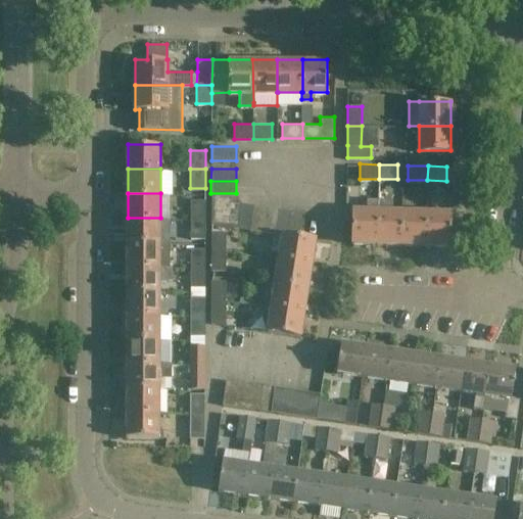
[(237,227),(241,202),(236,193),(210,193),(210,223),(237,227)]
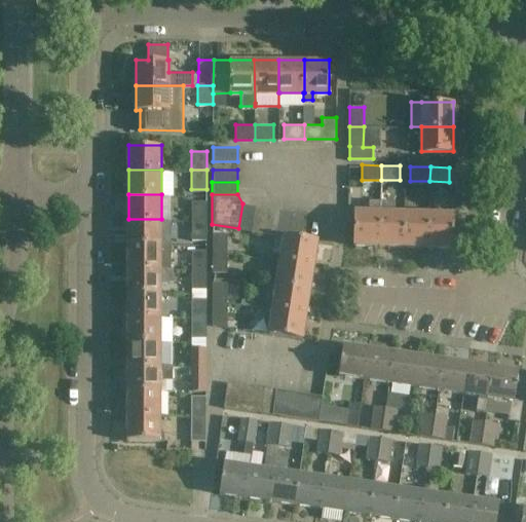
[(379,243),(380,198),(369,198),(368,210),(354,210),(353,243),(379,243)]
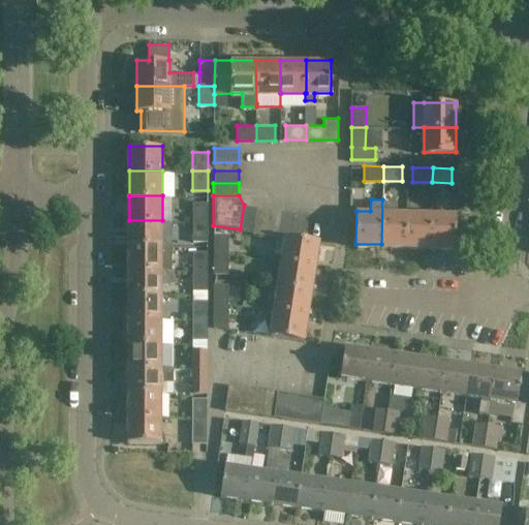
[(381,244),(405,245),(406,212),(395,212),(396,199),(382,199),(381,244)]
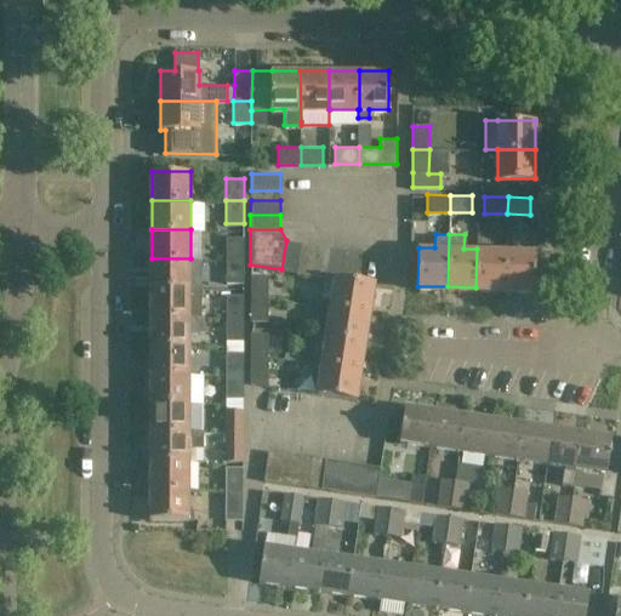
[(226,235),(226,257),(243,257),(243,235),(226,235)]
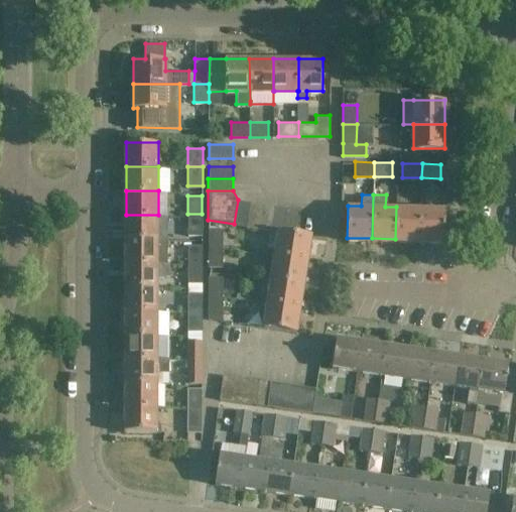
[(238,200),(234,224),(246,226),(250,202),(238,200)]
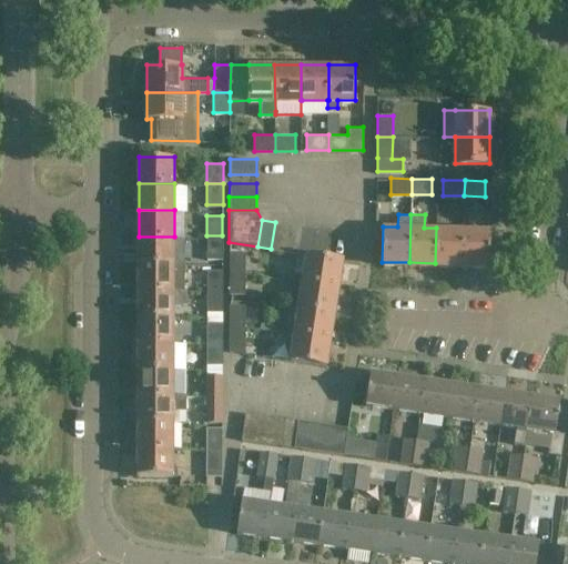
[(271,249),(284,251),(288,224),(275,222),(271,249)]
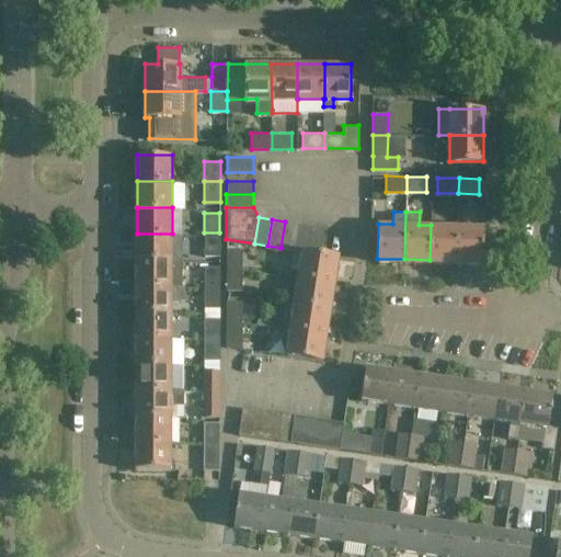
[(285,222),(281,248),(294,250),(298,223),(285,222)]
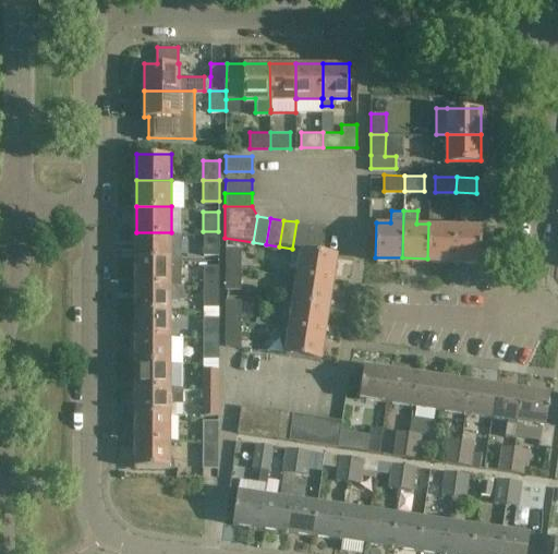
[(296,221),(292,249),(301,250),(302,248),(305,249),(310,224),(296,221)]
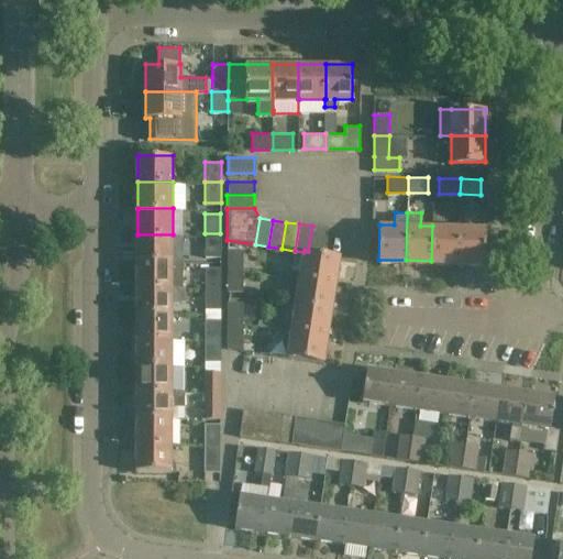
[(312,226),(308,251),(322,253),(326,228),(312,226)]
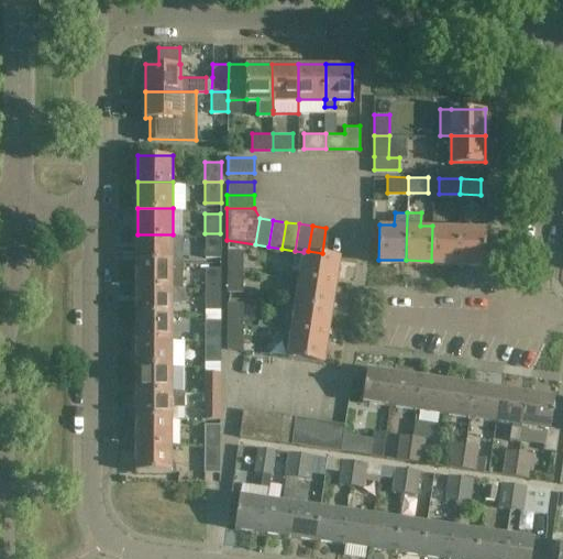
[(457,262),(459,227),(432,226),(431,261),(457,262)]
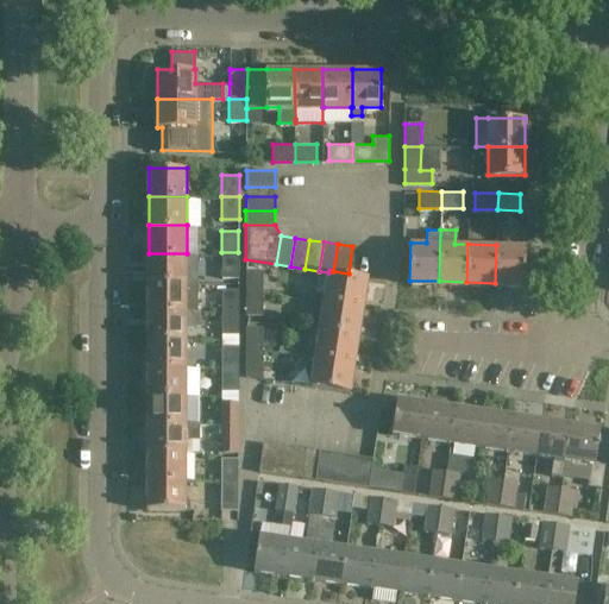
[(496,245),(495,283),(523,284),(526,246),(496,245)]
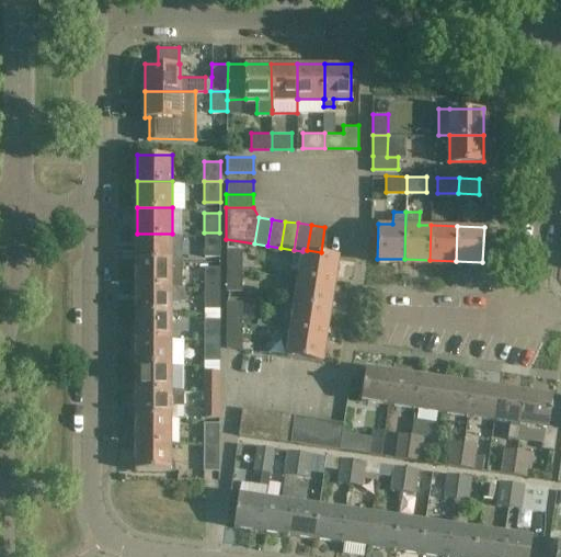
[(219,232),(204,232),(204,254),(219,254),(219,232)]
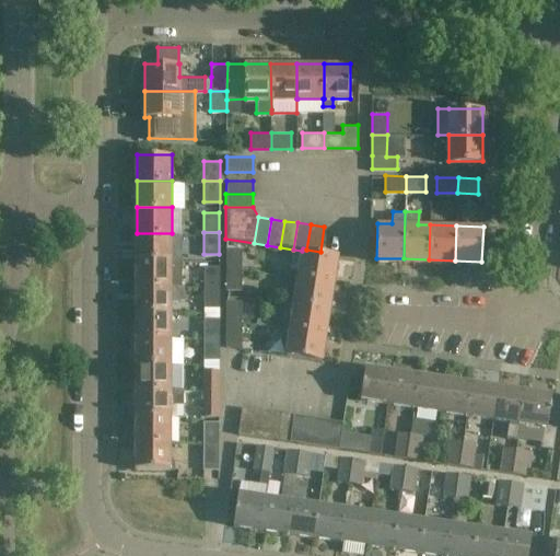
[(137,258),(171,258),(172,233),(137,233),(137,258)]
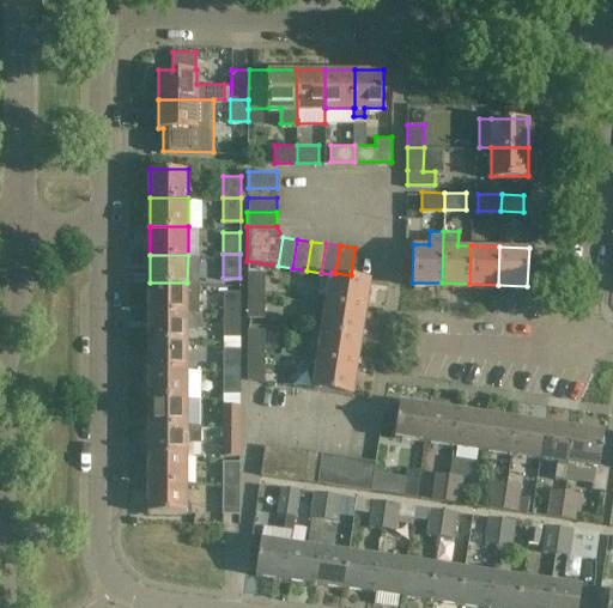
[(247,293),(265,293),(265,271),(247,271),(247,293)]
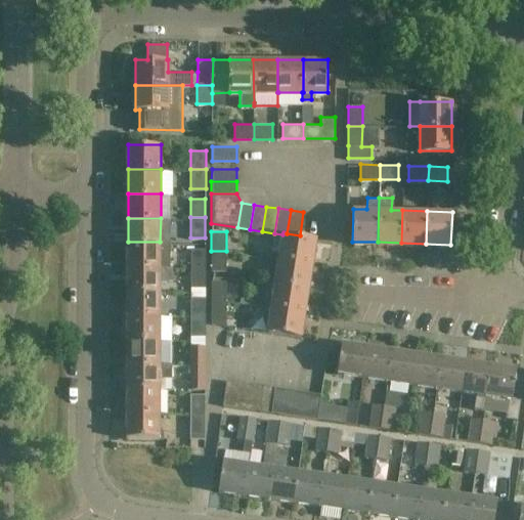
[(282,234),(279,260),(311,264),(315,237),(300,235),(287,233),(284,232),(282,234)]
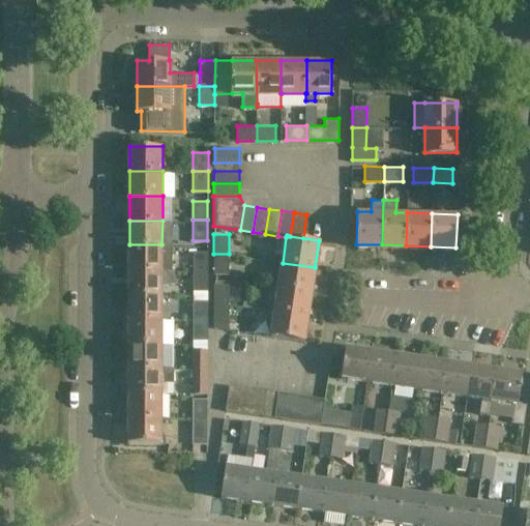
[(162,244),(129,244),(128,269),(172,269),(172,245),(162,245),(162,244)]
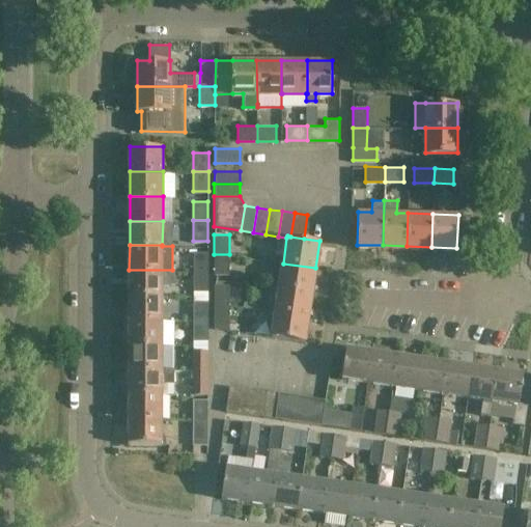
[(193,251),(193,270),(207,270),(207,251),(193,251)]
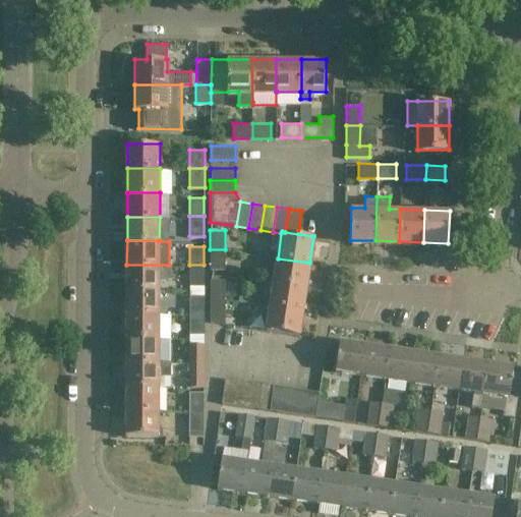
[(225,249),(210,249),(210,269),(224,269),(225,249)]
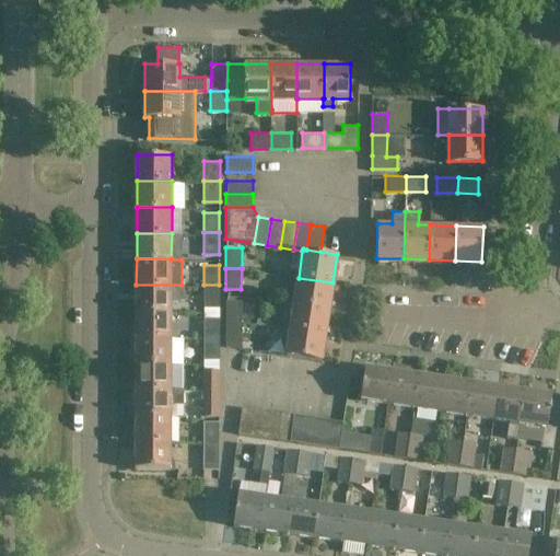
[(333,282),(299,278),(294,302),(329,308),(333,282)]
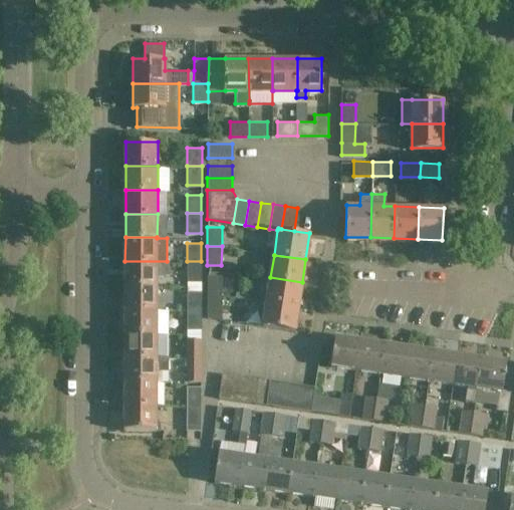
[(124,261),(124,285),(157,285),(157,274),(170,274),(170,261),(167,261),(124,261)]
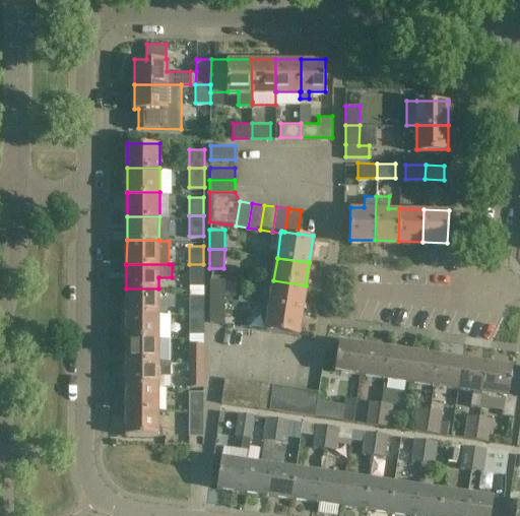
[(203,264),(189,264),(189,283),(203,283),(203,264)]
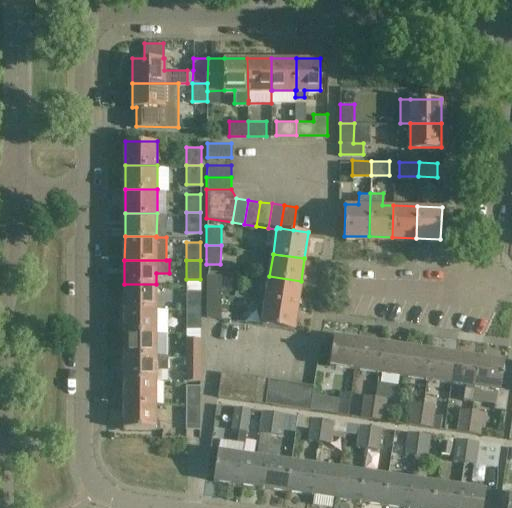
[(206,273),(206,292),(220,292),(220,273),(206,273)]
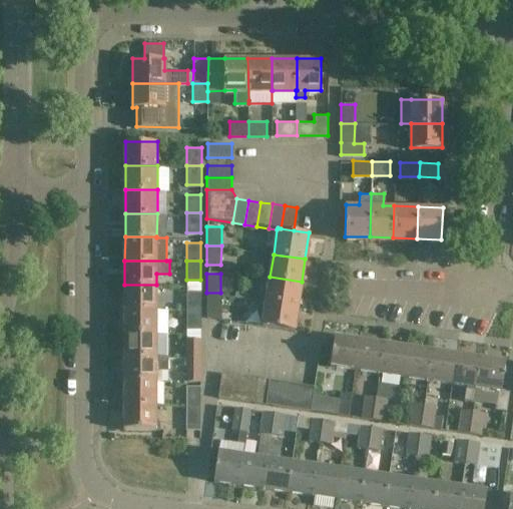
[(270,277),(267,300),(299,305),(302,282),(270,277)]
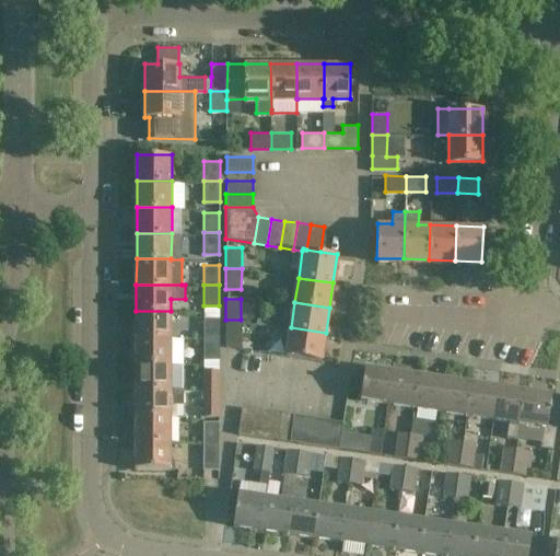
[(136,337),(171,337),(171,311),(136,311),(136,337)]
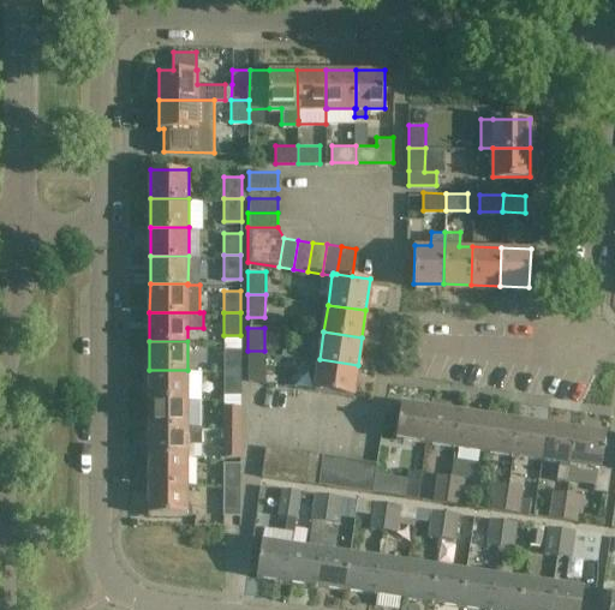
[(224,369),(240,369),(240,347),(224,347),(224,369)]
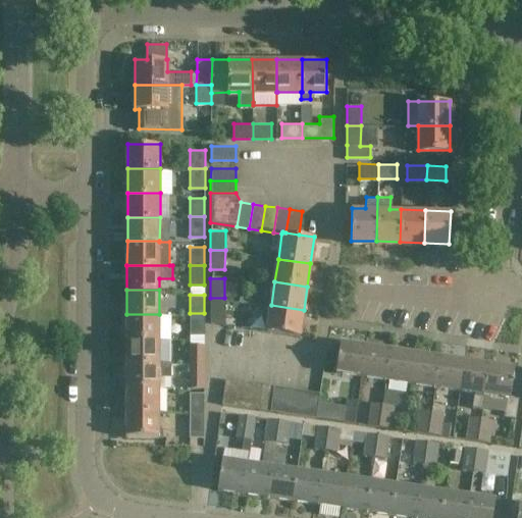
[(210,317),(210,321),(224,323),(224,317),(224,298),(210,298),(210,317)]
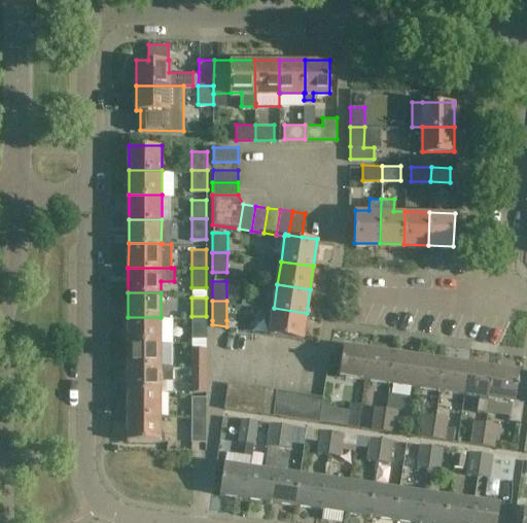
[(307,313),(274,308),(271,333),(303,337),(307,313)]
